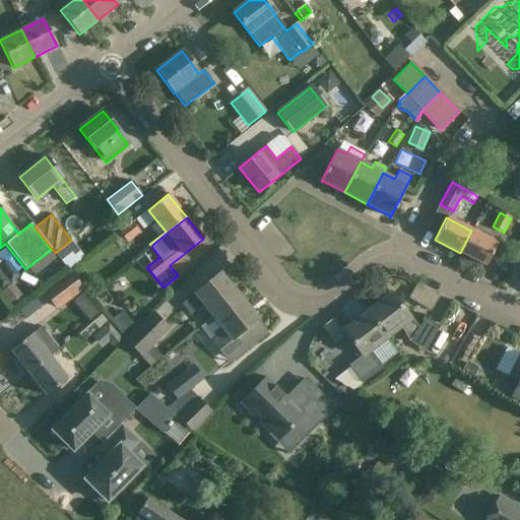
[(140,232),(132,222),(120,232),(127,242),(140,232)]
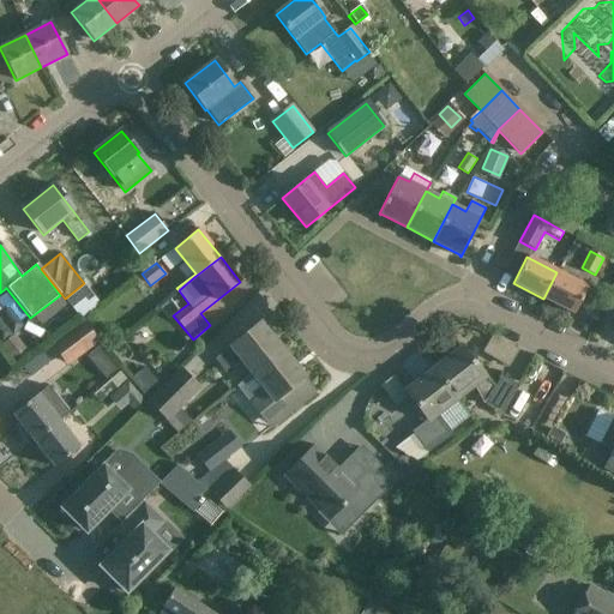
[(587,288),(557,272),(543,299),(573,314),(584,294),(587,288)]
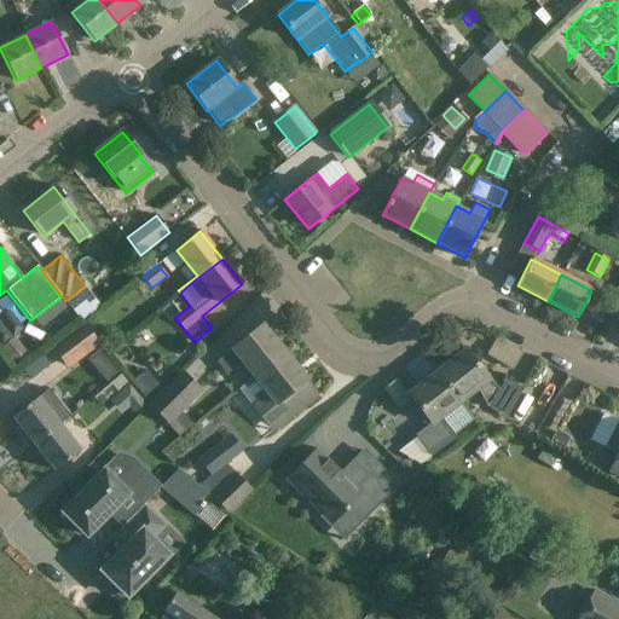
[(100,345),(85,324),(52,348),(67,369),(100,345)]
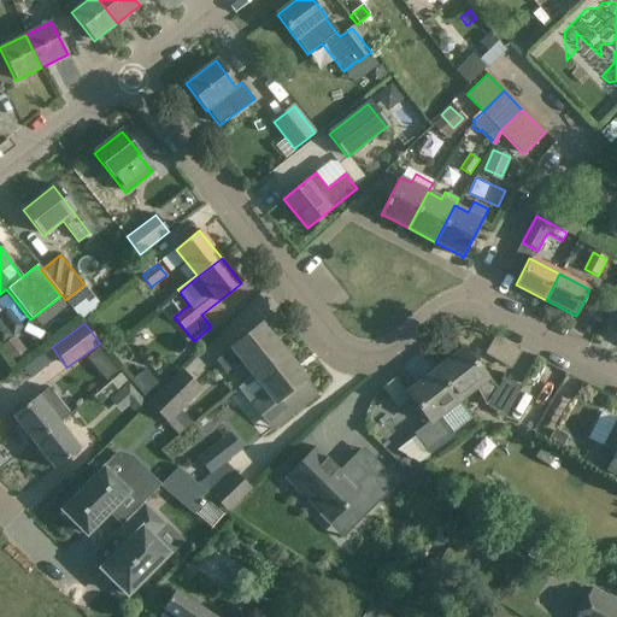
[(241,360),(253,375),(283,352),(262,324),(216,360),(225,372),(241,360)]
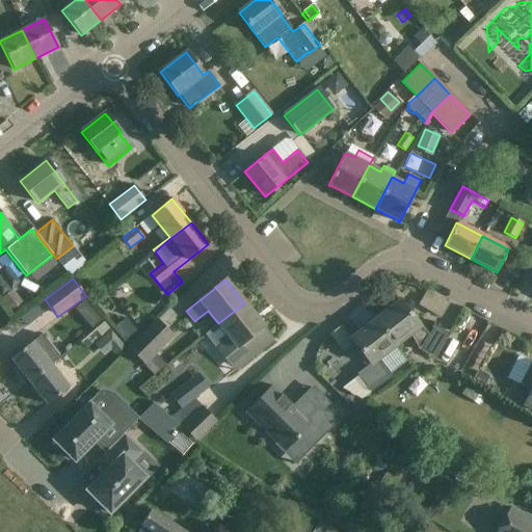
[(11,290),(0,299),(12,315),(24,306),(11,290)]
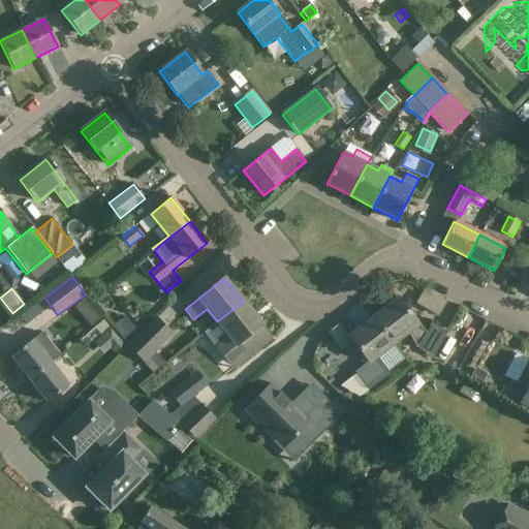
[(425,290),(421,296),(436,305),(432,312),(437,316),(441,308),(445,302),(447,300),(445,299),(444,301),(441,299),(432,292),(426,289),(425,288),(424,289),(425,290)]
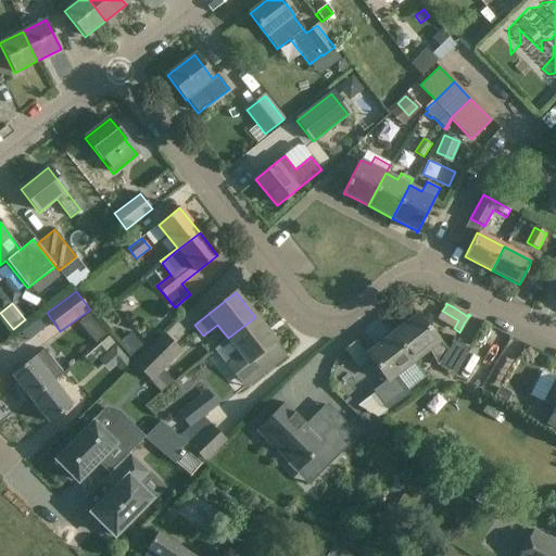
[(88,315),(78,323),(96,343),(105,335),(88,315)]
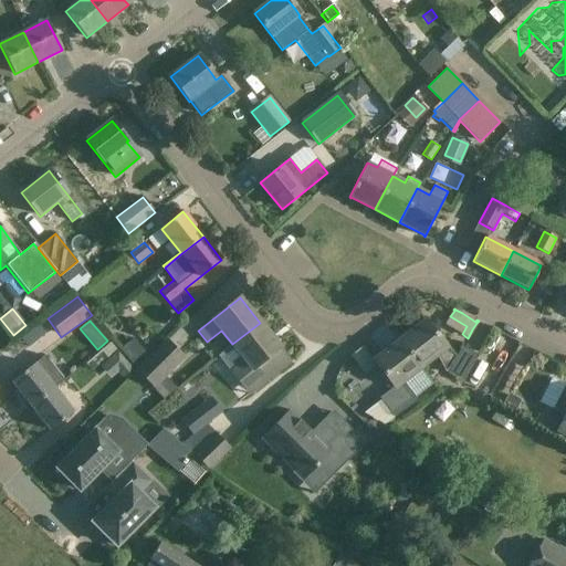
[(399,342),(421,370),(438,357),(446,371),(462,381),(478,356),(461,346),(454,356),(426,321),(399,342)]
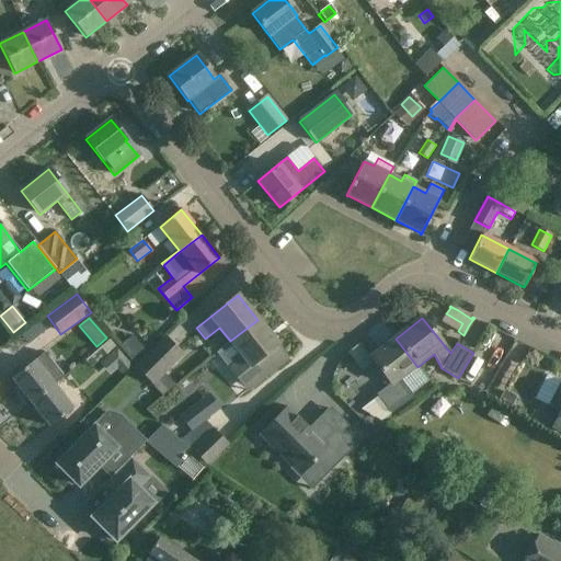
[(241,354),(227,366),(236,377),(239,375),(250,389),(288,358),(277,345),(258,320),(230,341),(241,354)]
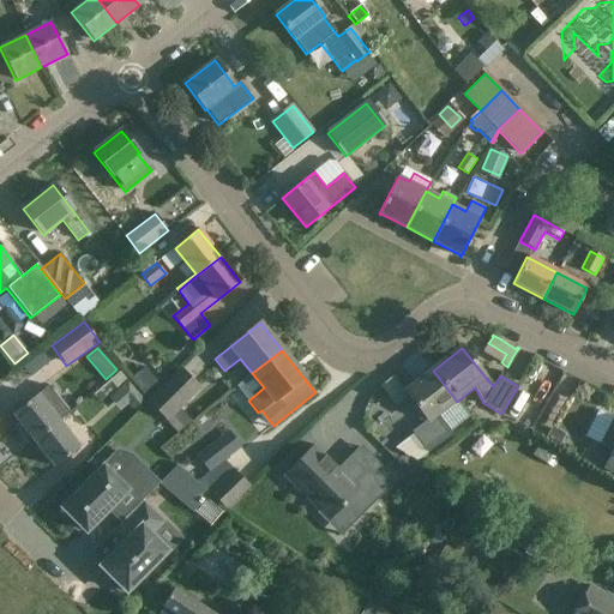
[(46,363),(38,354),(16,372),(23,380),(46,363)]
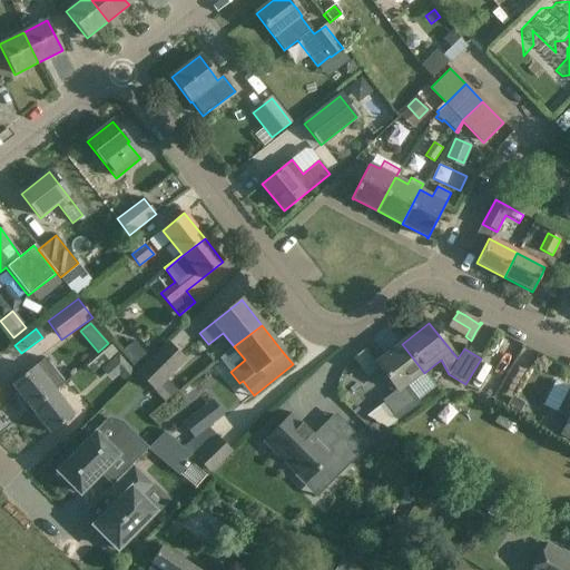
[(135,340),(124,350),(135,363),(146,354),(135,340)]
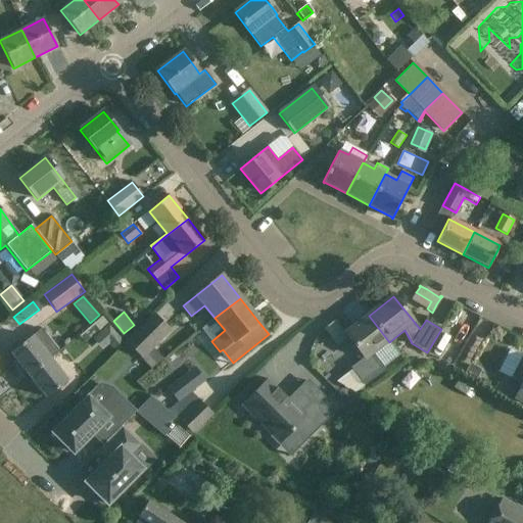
[(170,329),(155,315),(126,344),(151,369),(163,359),(151,347),(170,329)]
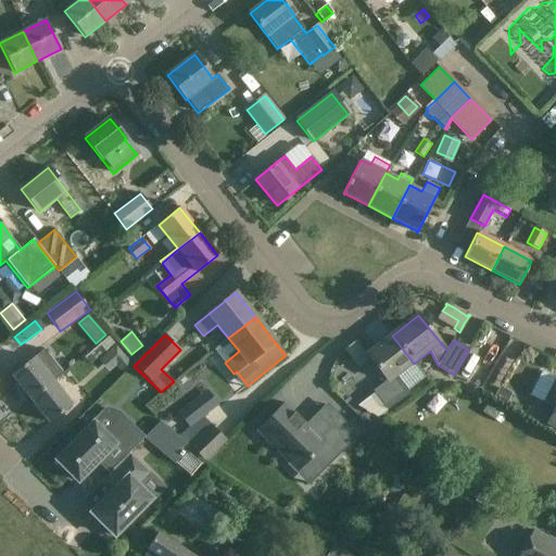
[(425,378),(414,364),(392,336),(366,355),(376,367),(371,369),(382,383),(373,391),(387,411),(409,393),(408,390),(425,378)]
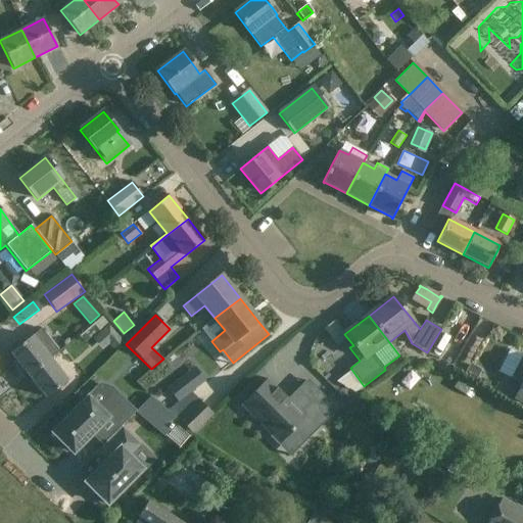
[(108,325),(93,338),(102,349),(108,344),(113,349),(123,341),(108,325)]
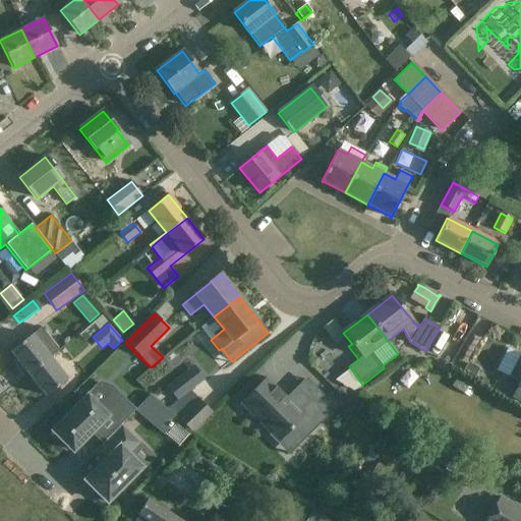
[(10,351),(29,373),(59,350),(41,328),(10,351)]
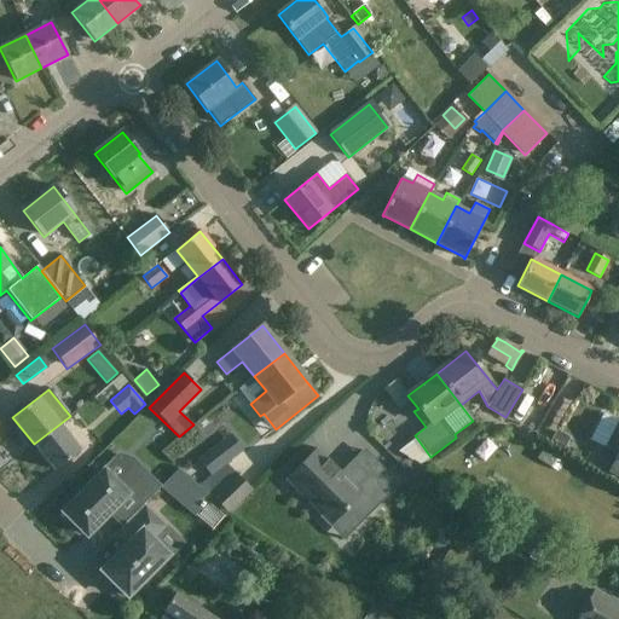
[(70,416),(34,444),(55,470),(79,452),(58,426),(70,416)]
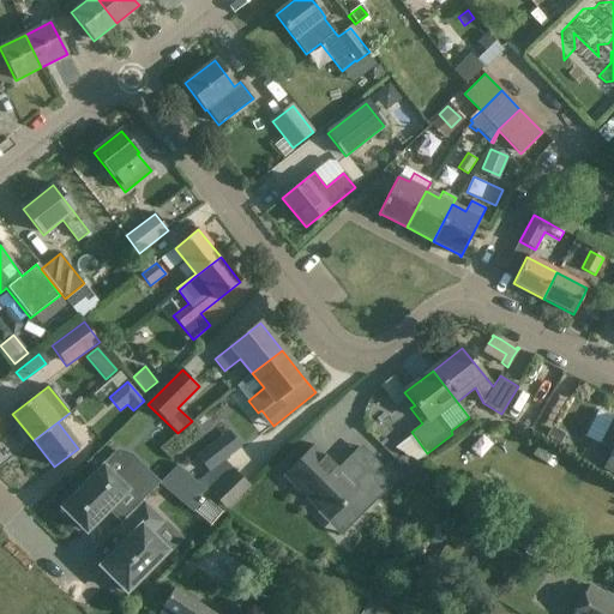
[(584,435),(596,440),(605,417),(593,413),(584,435)]
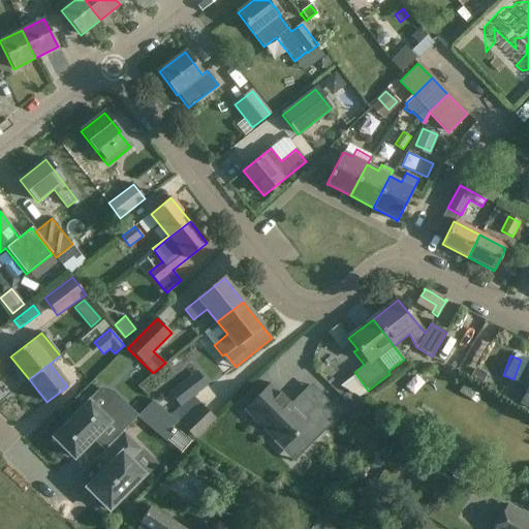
[(528,361),(516,383),(528,390),(521,403),(528,406),(528,361)]
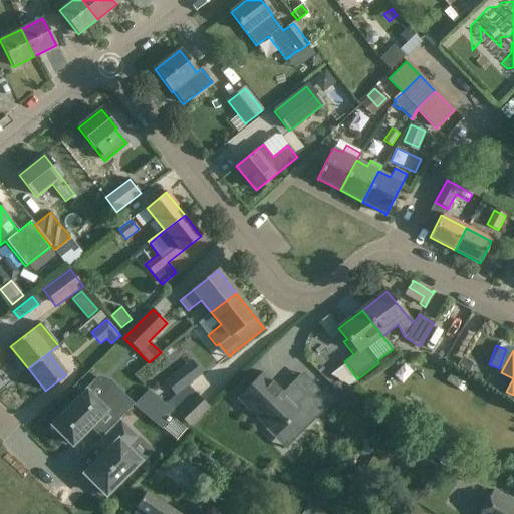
[(462,357),(457,367),(468,373),(473,364),(462,357)]
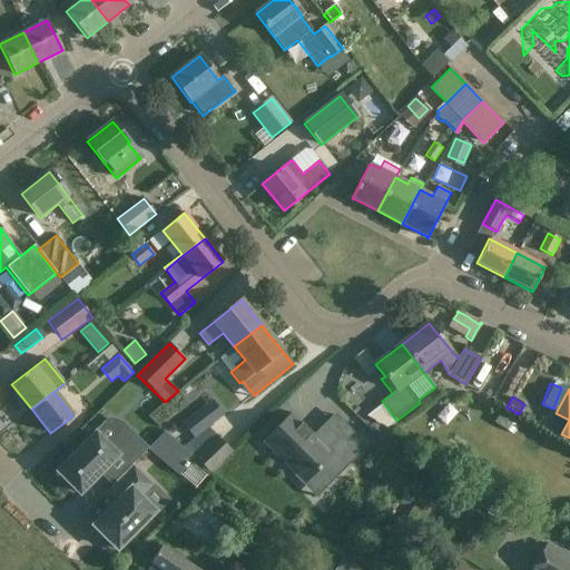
[(215,421),(204,408),(183,423),(194,438),(215,421)]
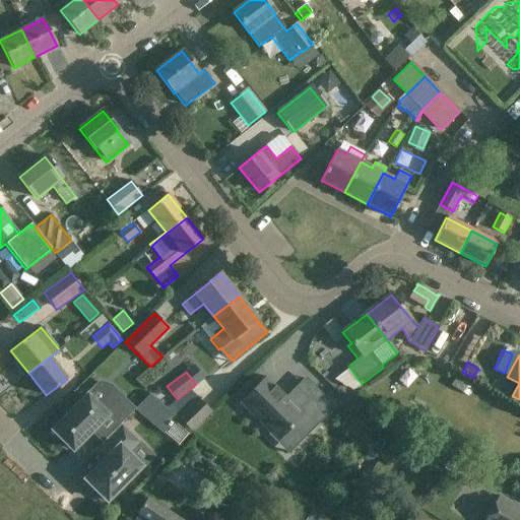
[(265,377),(240,402),(278,441),(296,425),(307,436),(340,402),(330,392),(315,407),(297,388),(286,398),(265,377)]
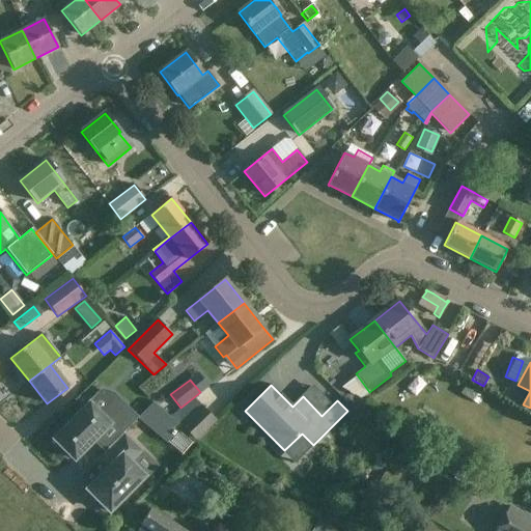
[(100,414),(89,403),(54,439),(58,444),(56,447),(66,457),(70,454),(75,459),(113,421),(122,430),(136,417),(116,398),(100,414)]
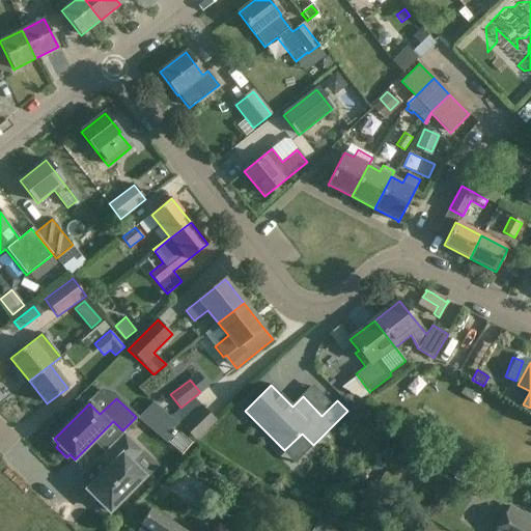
[(152,402),(142,415),(157,428),(168,416),(152,402)]
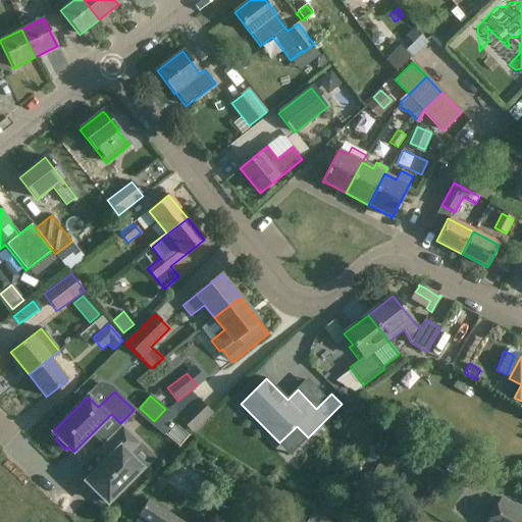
[(177,418),(192,432),(211,413),(198,400),(177,418)]
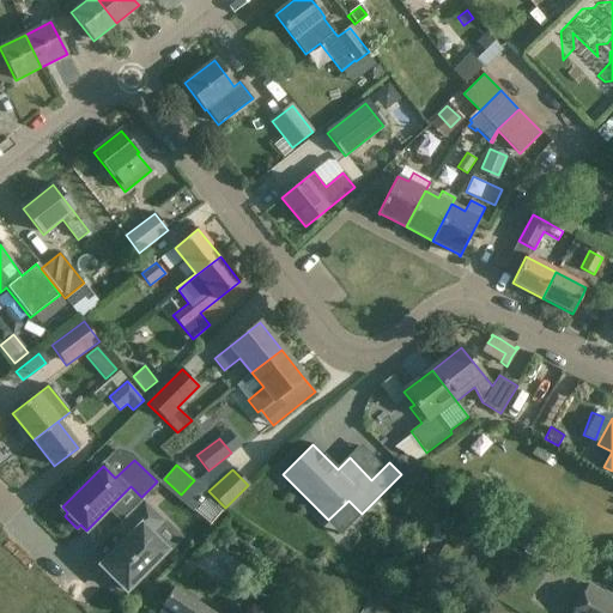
[(164,523),(141,502),(110,533),(122,544),(101,565),(111,577),(108,581),(121,594),(125,590),(126,592),(167,551),(152,535),(164,523)]
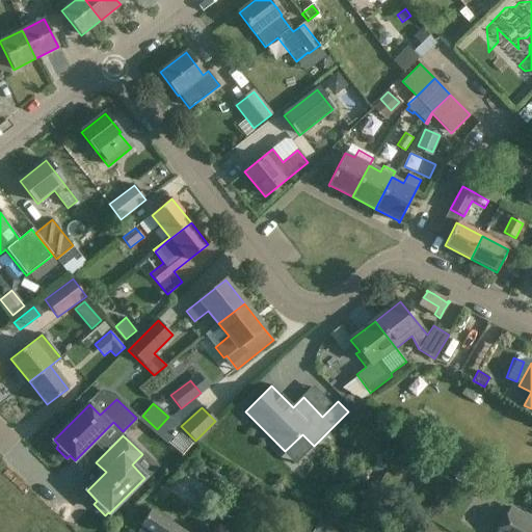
[(231,483),(241,489),(248,478),(238,472),(231,483)]
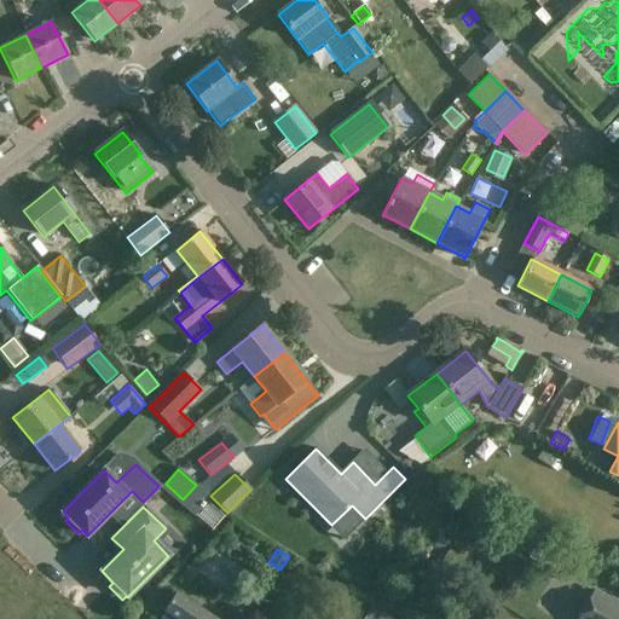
[(618,618),(618,603),(594,589),(576,618),(618,618)]
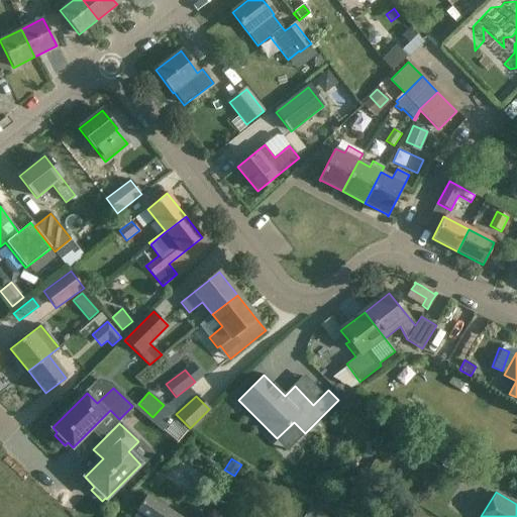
[(179,516),(146,496),(136,510),(139,512),(135,516),(179,516)]
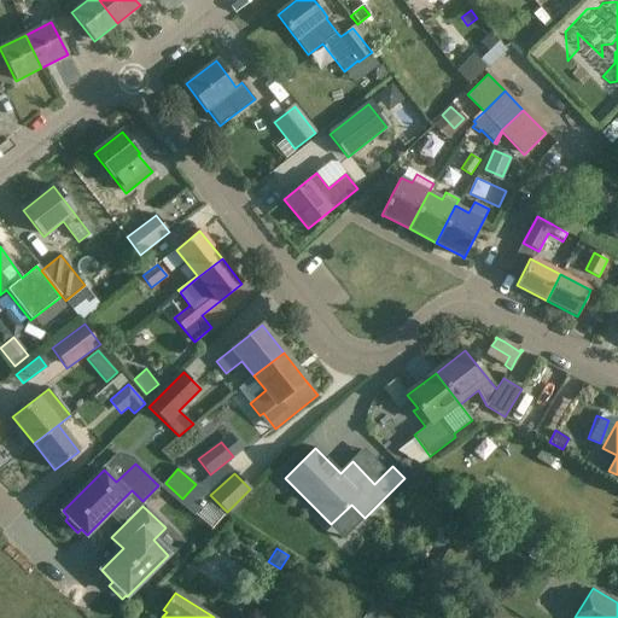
[(389,617),(371,606),(362,617),(389,617)]
